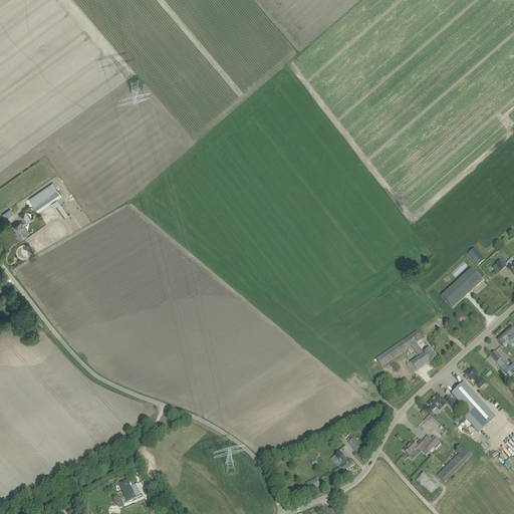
[(58,200),(62,197),(53,183),(49,186),(48,186),(42,191),(29,200),(32,205),(38,213),(47,207),(50,205),(54,202),(57,200),(58,200)]
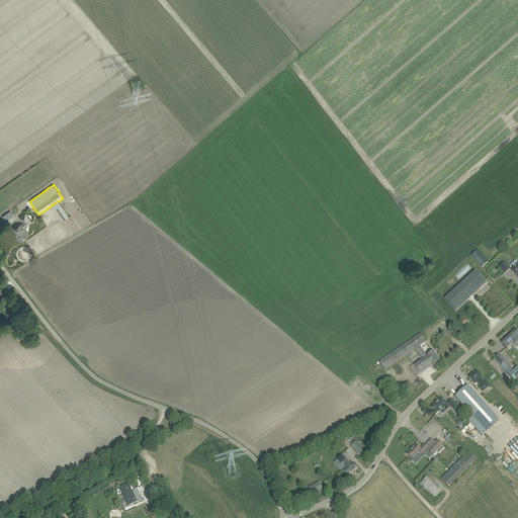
[(11,210),(1,217),(5,222),(14,216),(11,210)]
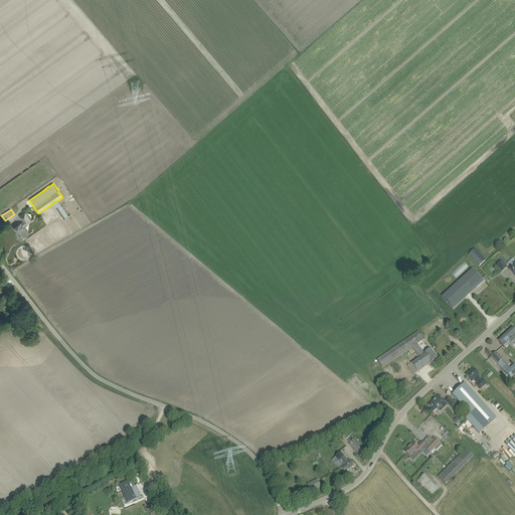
[(21,222),(14,228),(17,232),(16,233),(20,240),(29,234),(23,225),(25,224),(26,224),(31,221),(25,212),(20,216),(24,222),(22,223),(21,222)]
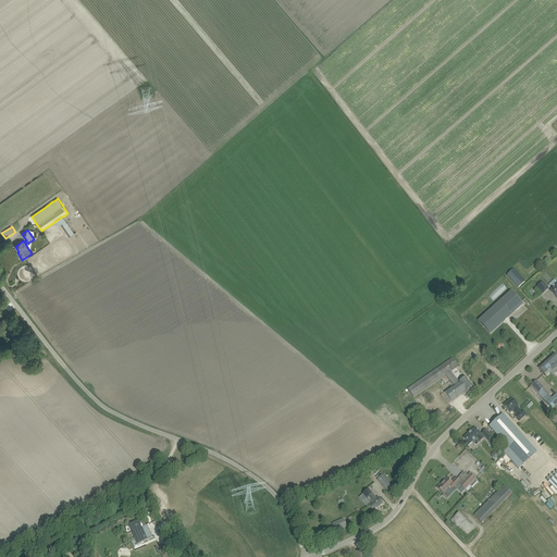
[(508,276),(518,287),(524,282),(515,270),(508,276)]
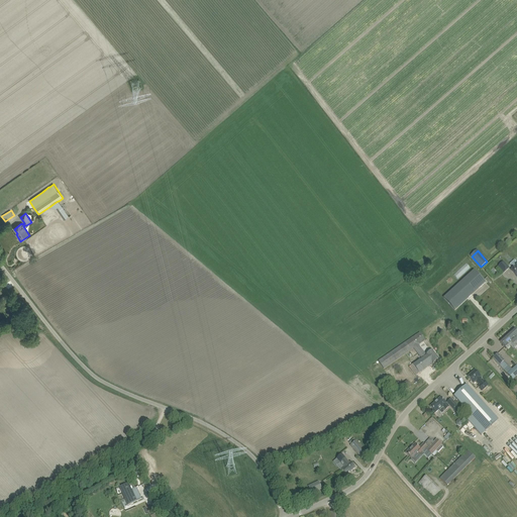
[(471,268),(467,263),(453,276),(457,280),(471,268)]
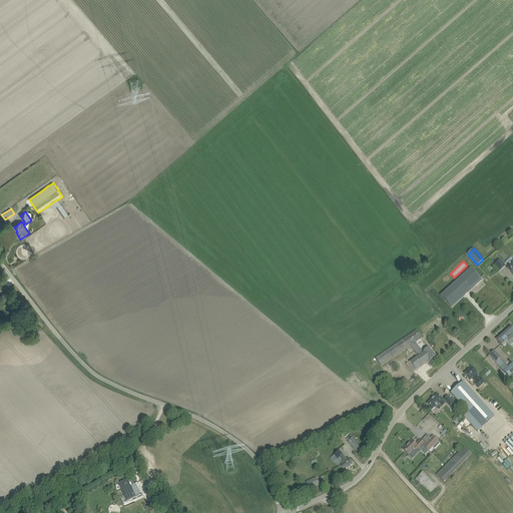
[(500,261),(495,265),(500,271),(505,267),(500,261)]
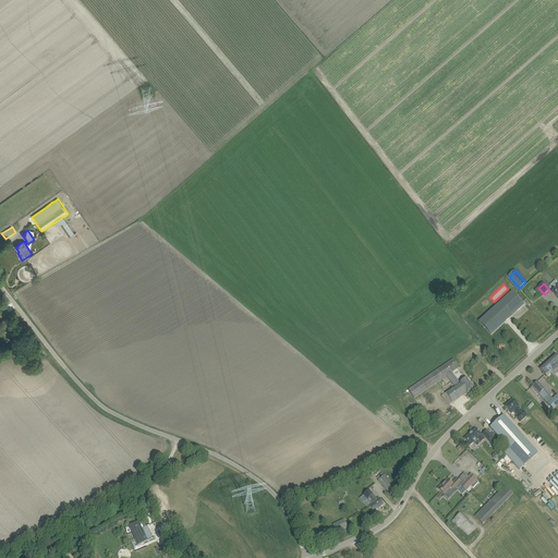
[(480,322),(492,335),(524,305),(512,292),(480,322)]
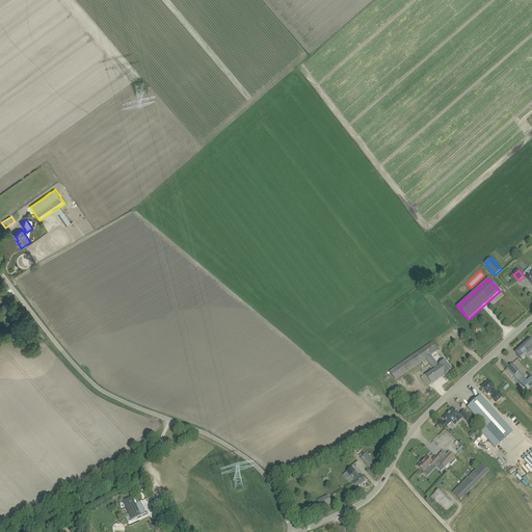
[(520,357),(524,353),(526,352),(528,354),(531,349),(531,340),(530,338),(514,351),(520,357)]
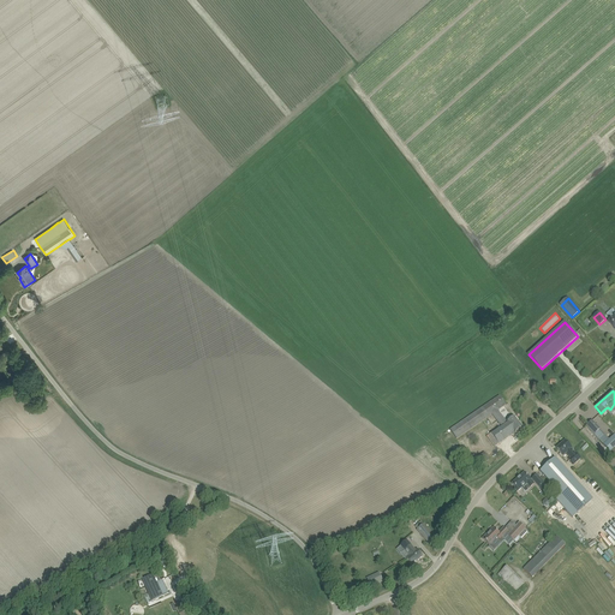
[(506,405),(500,396),(500,395),(451,430),(457,439),(493,415),(501,427),(487,436),(495,447),(514,434),(515,434),(523,428),(514,417),(507,423),(497,411),(506,405)]
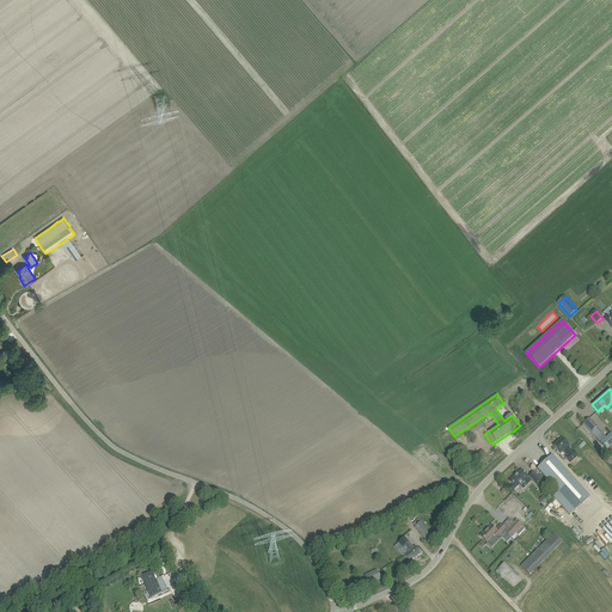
[(592,433),(597,429),(598,428),(589,418),(583,424),(592,433)]
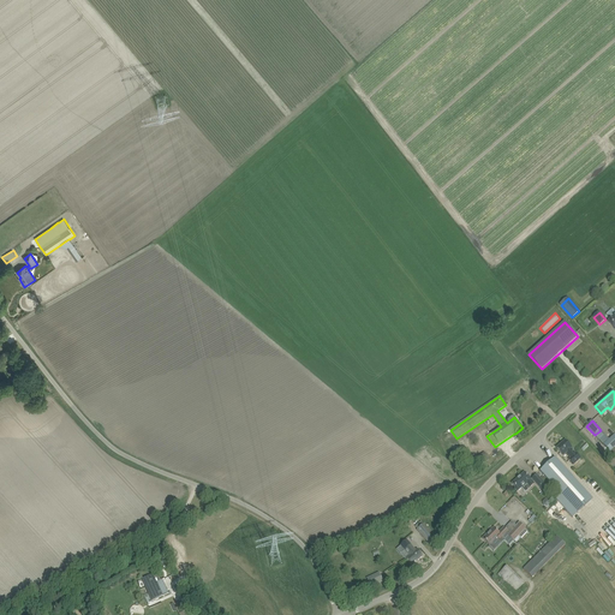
[(469,436),(471,439),(465,442),(469,446),(489,429),(484,423),(469,436)]
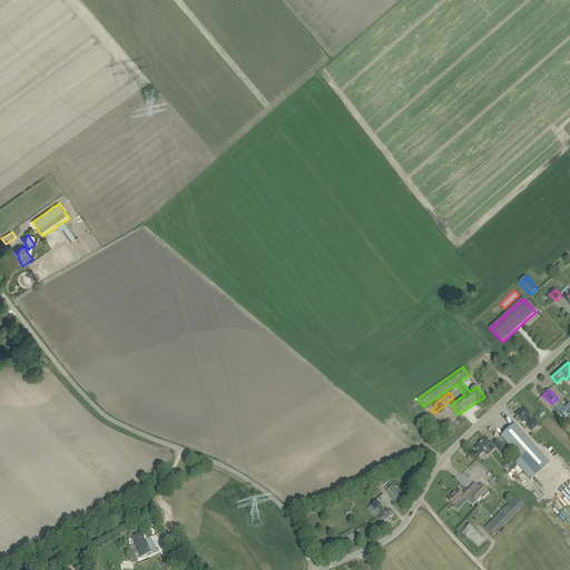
[(569,403),(569,404),(560,413),(566,420),(569,415),(569,403)]
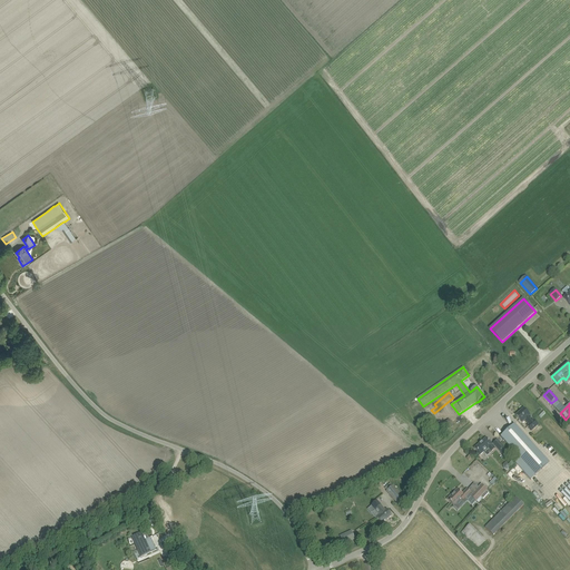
[(538,426),(534,421),(529,416),(530,416),(523,410),(517,416),(522,423),(526,420),(530,425),(528,428),(531,432),(538,426)]
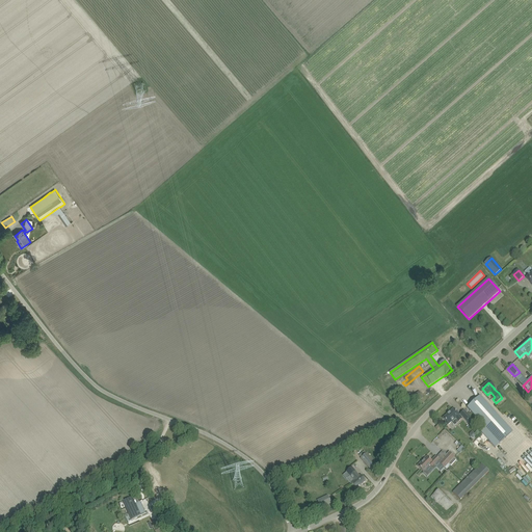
[(496,448),(512,432),(480,397),(468,407),(484,426),(480,431),(496,448)]
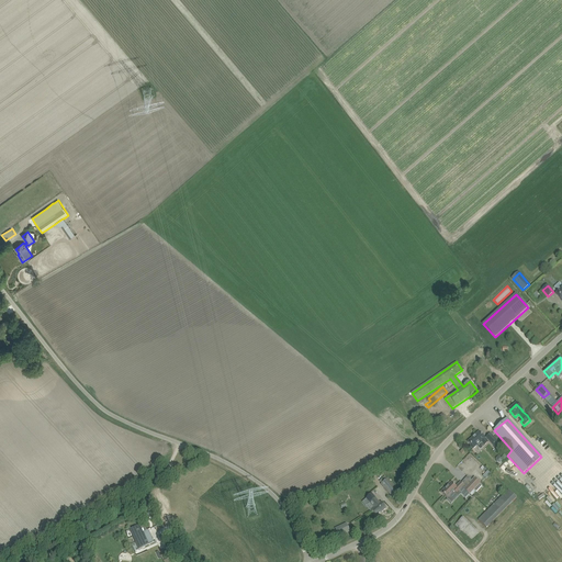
[(484,446),(489,442),(479,433),(475,436),(474,436),(473,438),(468,442),(473,449),(481,442),(484,446)]
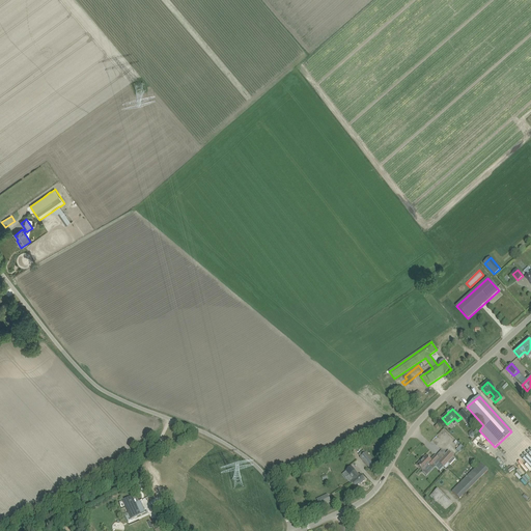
[(467,421),(471,418),(464,410),(459,413),(467,421)]
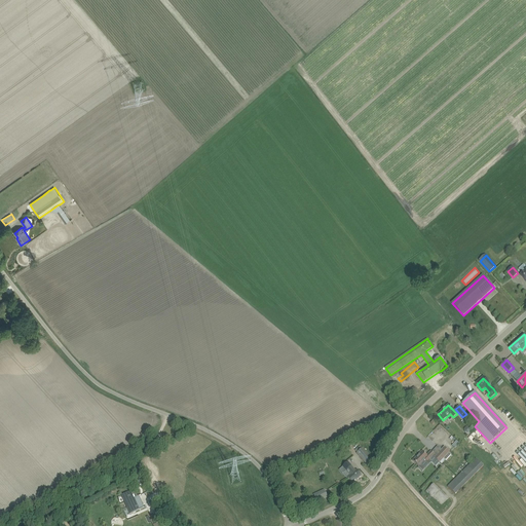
[(355,451),(358,453),(357,453),(365,462),(366,464),(372,459),(363,448),(363,449),(361,446),(355,451)]
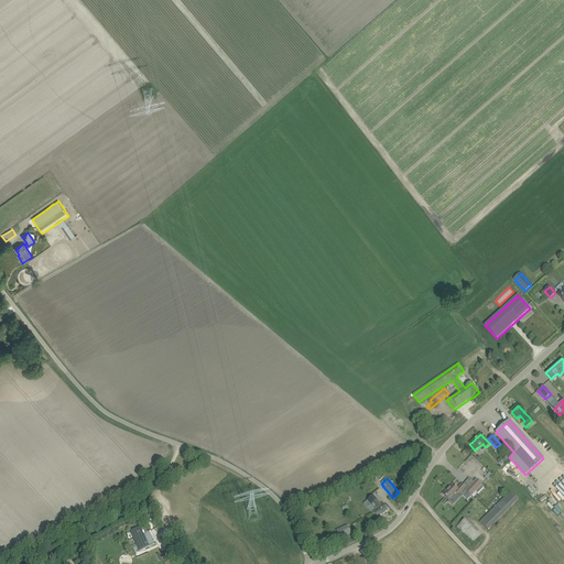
[(477,479),(466,491),(472,496),(483,485),(477,479)]
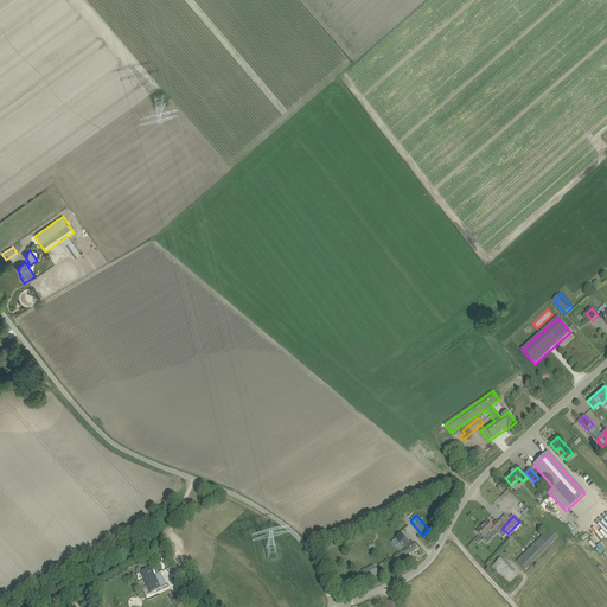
[(487,522),(477,532),(484,540),(491,531),(493,534),(502,525),(498,521),(492,526),(487,522)]
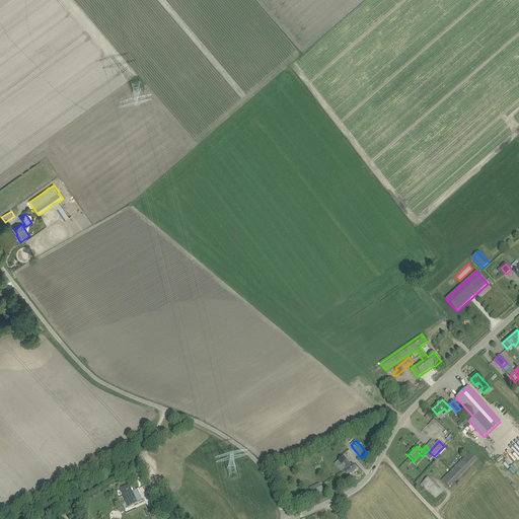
[(513,464),(517,460),(509,451),(505,455),(507,458),(503,462),(503,463),(499,467),(503,471),(512,463),(513,464)]
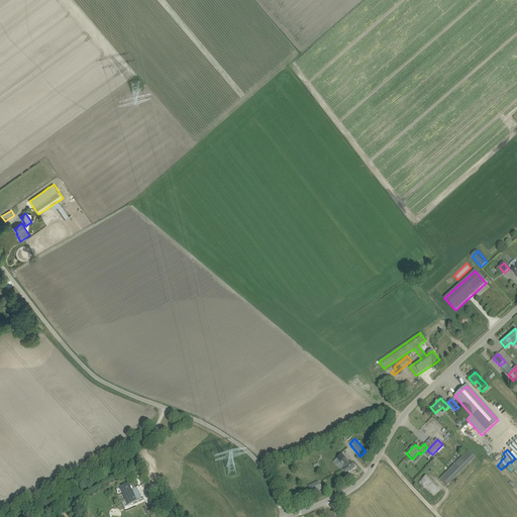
[(468,451),(440,479),(447,486),(476,458),(468,451)]
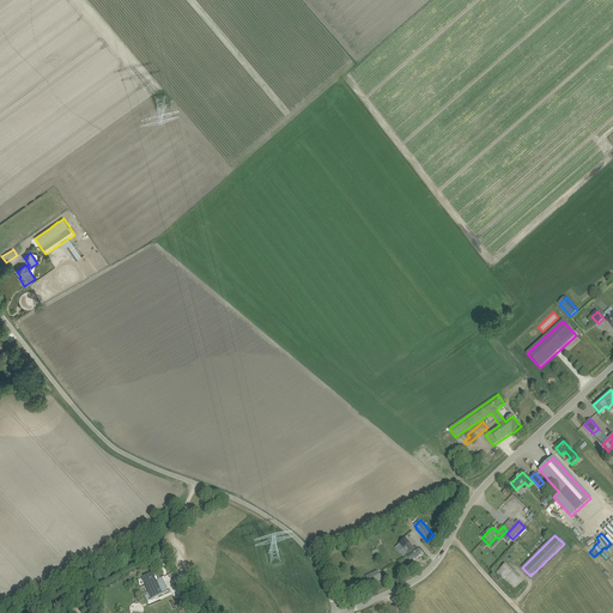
[(417,548),(414,550),(410,544),(404,548),(408,556),(406,558),(411,564),(422,554),(417,548)]
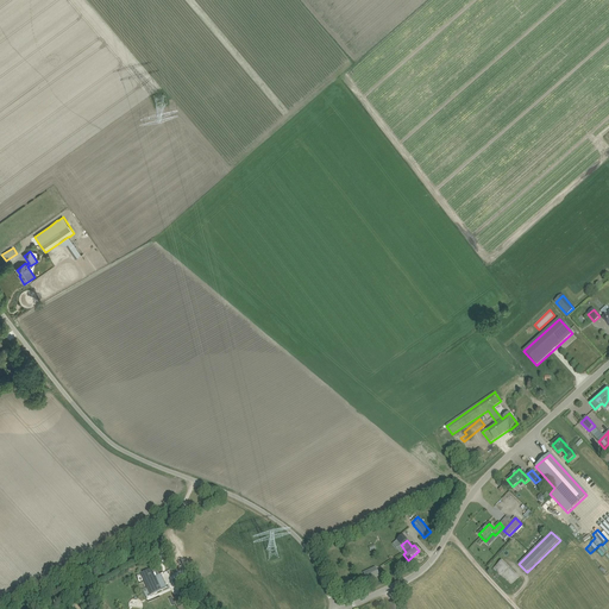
[(502,560),(494,569),(512,586),(521,578),(502,560)]
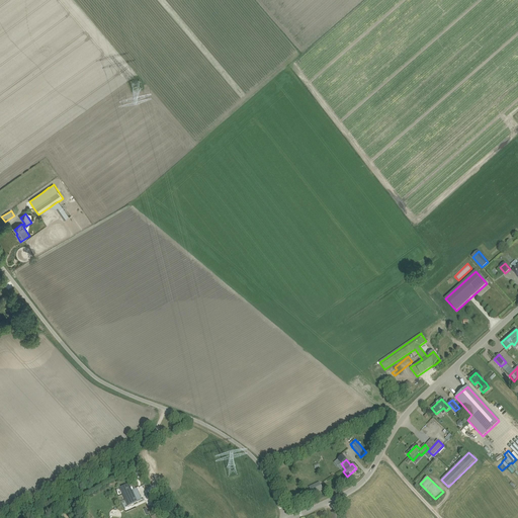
[(319,482),(309,487),(313,495),(323,490),(319,482)]
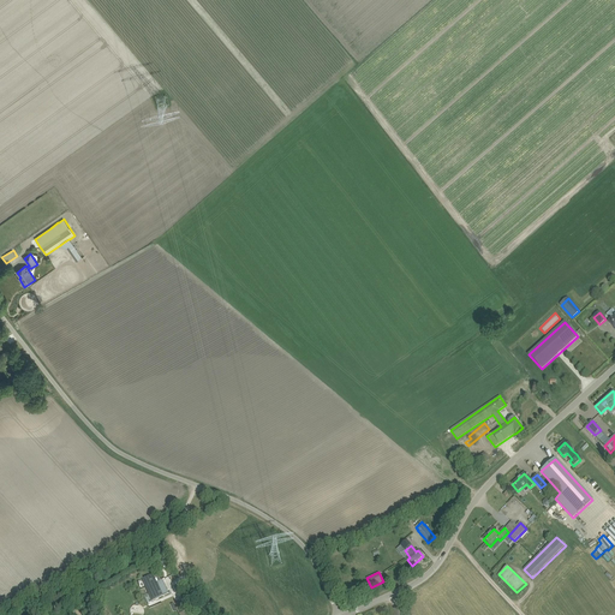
[(142,580),(153,601),(153,602),(163,597),(154,575),(151,575),(142,580)]
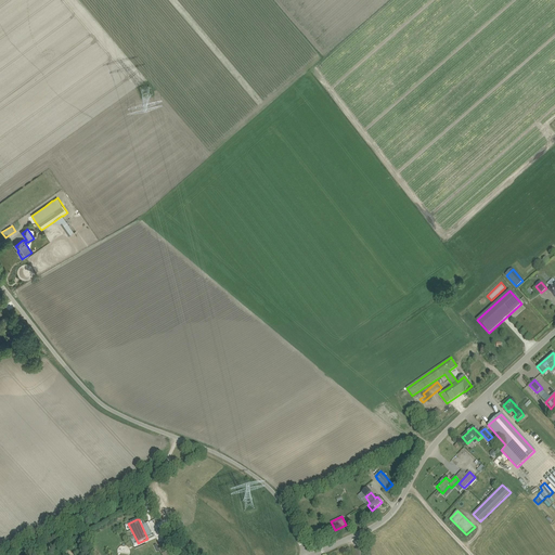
[(149,534),(156,532),(153,524),(145,527),(149,534)]
